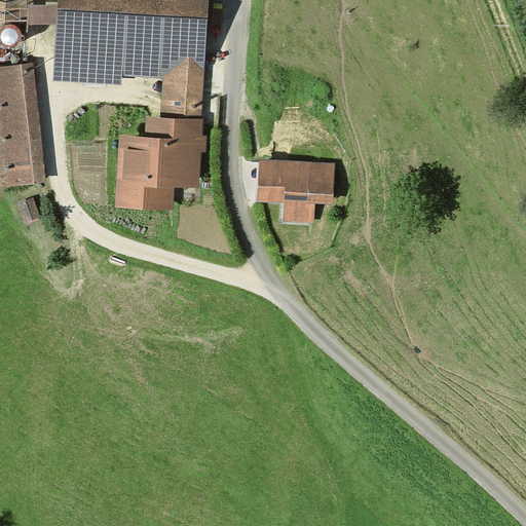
[(32,0),(0,0),(0,22),(31,25),(32,5),(32,0)]
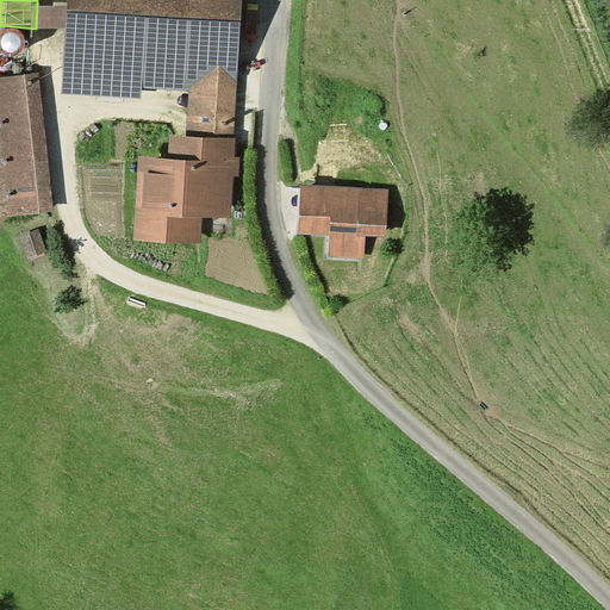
[(67,0),(68,6),(66,27),(62,93),(142,98),(142,87),(190,89),(187,136),(234,138),(241,0),(67,0)]
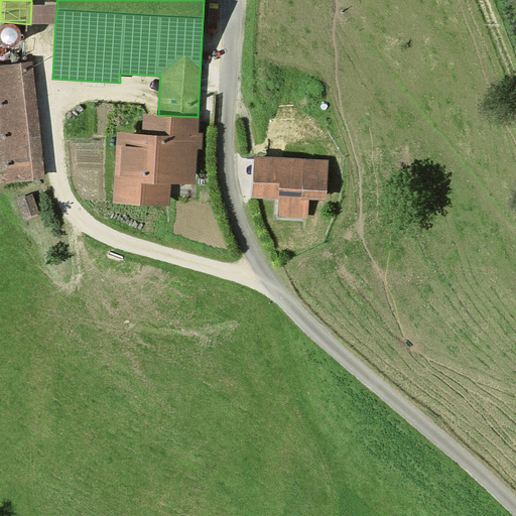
[(55,23),(57,5),(43,5),(31,5),(30,24),(43,24),(55,23)]
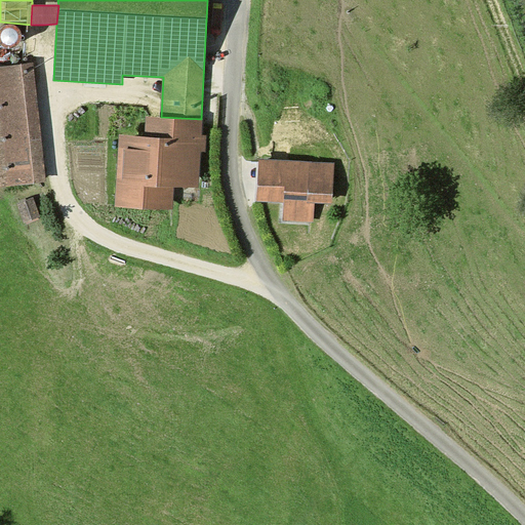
[(33,63),(0,66),(0,187),(46,182),(33,63)]
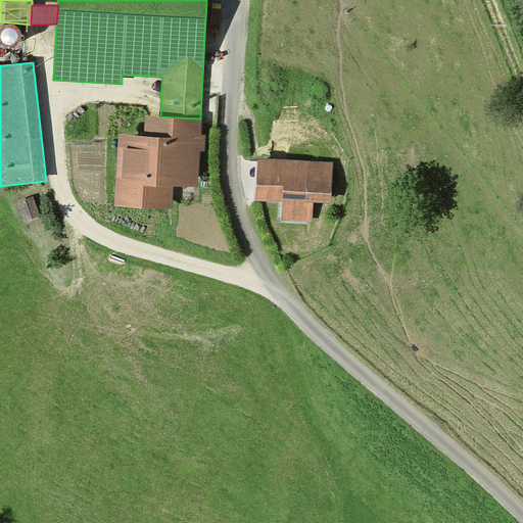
[(114,206),(172,209),(174,185),(198,186),(200,152),(204,152),(205,136),(201,136),(202,119),(200,119),(160,116),(146,115),(145,136),(119,134),(114,206)]
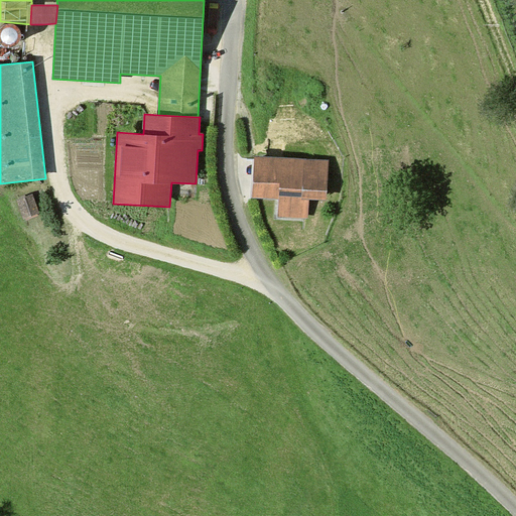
[(327,200),(329,160),(254,156),(252,198),(278,199),(277,217),(308,218),(309,199),(327,200)]
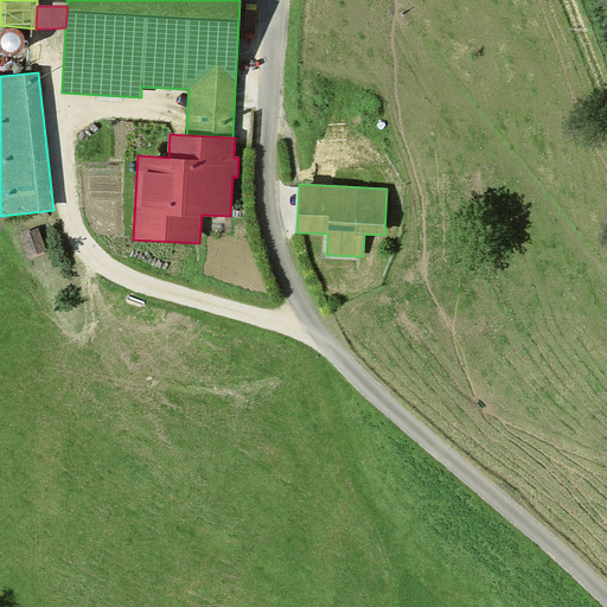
[(48,251),(38,228),(20,236),(29,259),(48,251)]
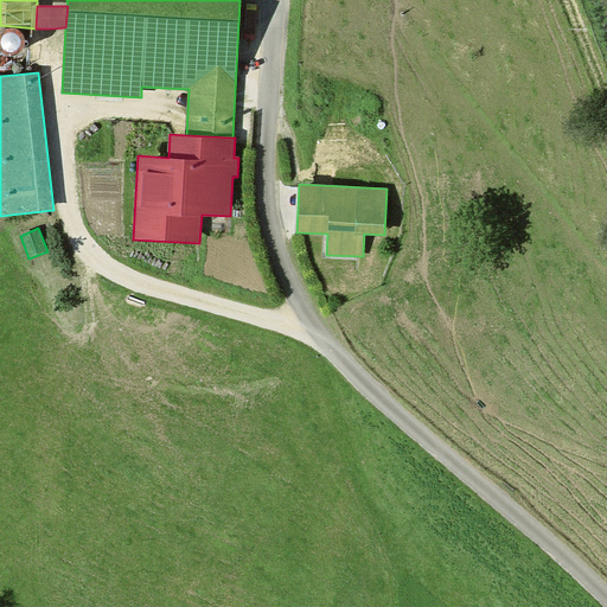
All buildings are outlined.
